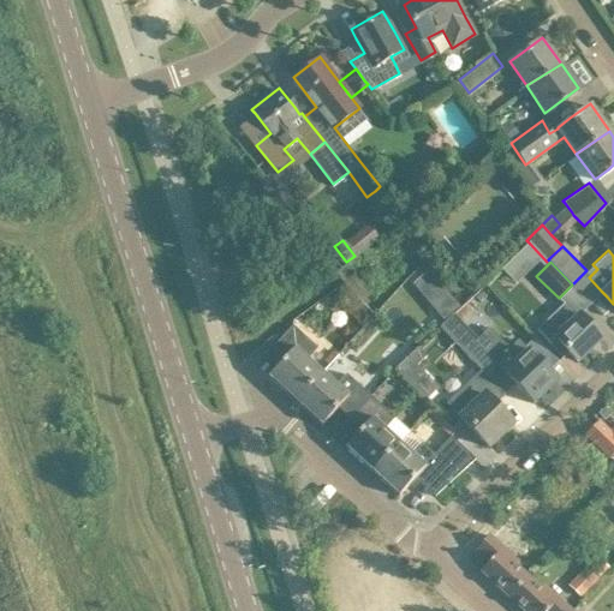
[(427,270),(411,285),(441,321),(458,306),(427,270)]
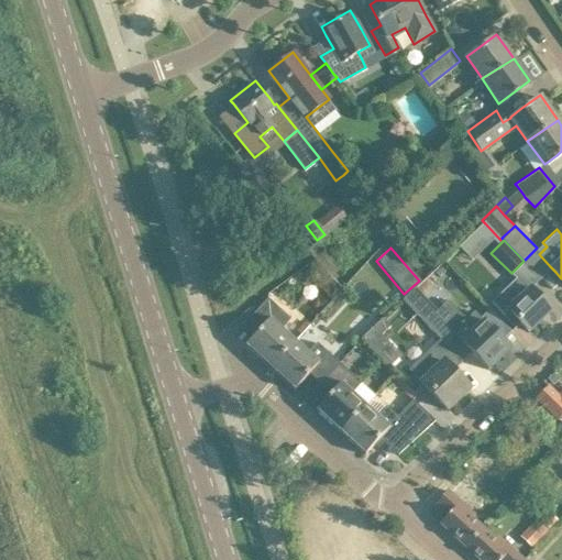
[(503,311),(508,308),(528,328),(550,307),(530,286),(530,287),(518,274),(515,276),(508,283),(491,299),(503,311)]
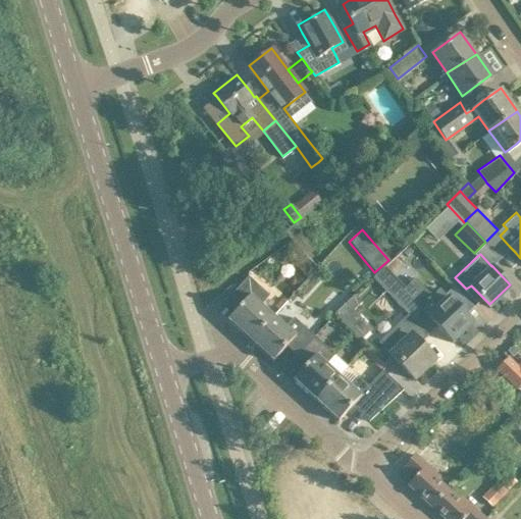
[(307,255),(296,264),(305,274),(315,264),(307,255)]
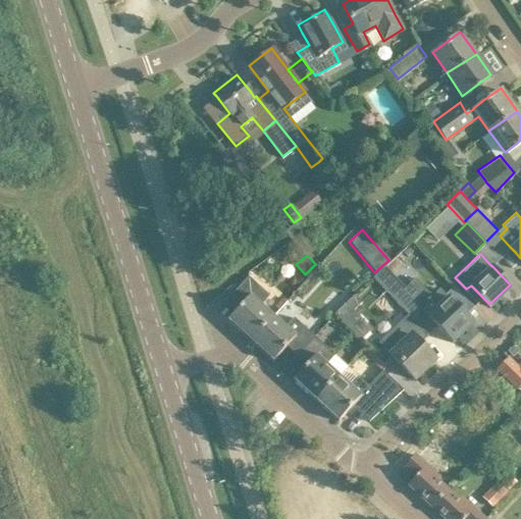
[(384,264),(372,275),(403,307),(417,322),(426,314),(452,341),(472,320),(471,319),(458,306),(449,296),(441,289),(435,295),(433,297),(414,276),(404,286),(384,264)]
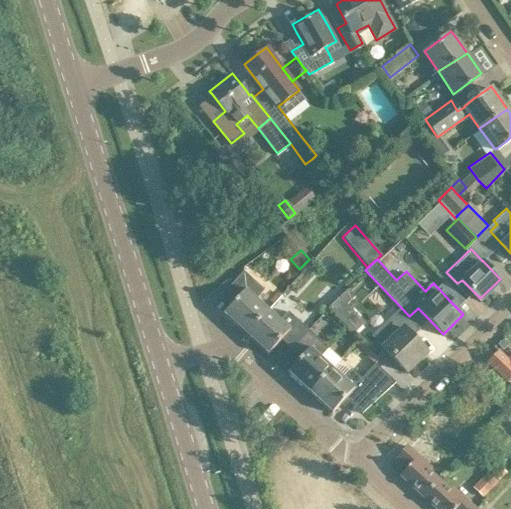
[(223,312),(246,333),(269,308),(256,296),(264,288),(243,269),(237,276),(234,273),(223,284),(226,287),(226,288),(236,297),(223,312)]
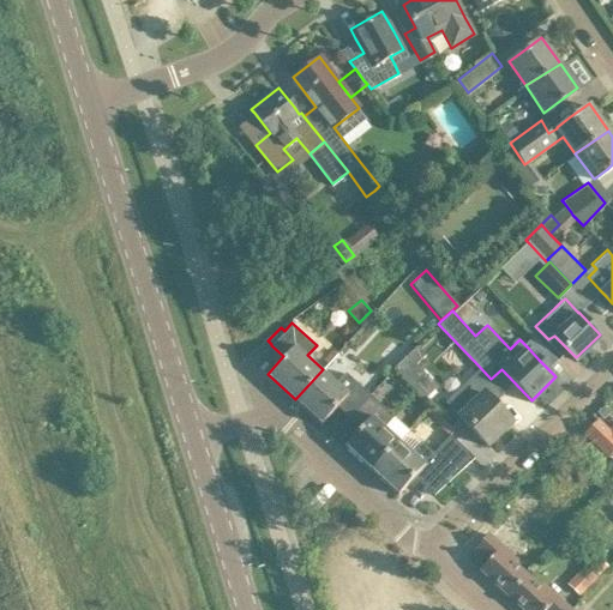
[(410,385),(424,398),(438,384),(415,362),(425,352),(416,344),(394,368),(401,375),(410,385)]
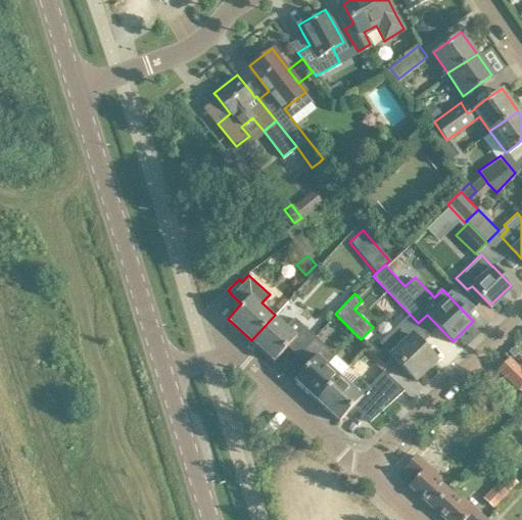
[(275,315),(251,340),(273,360),(287,345),(298,356),(316,336),(315,335),(293,316),(285,325),(275,315)]
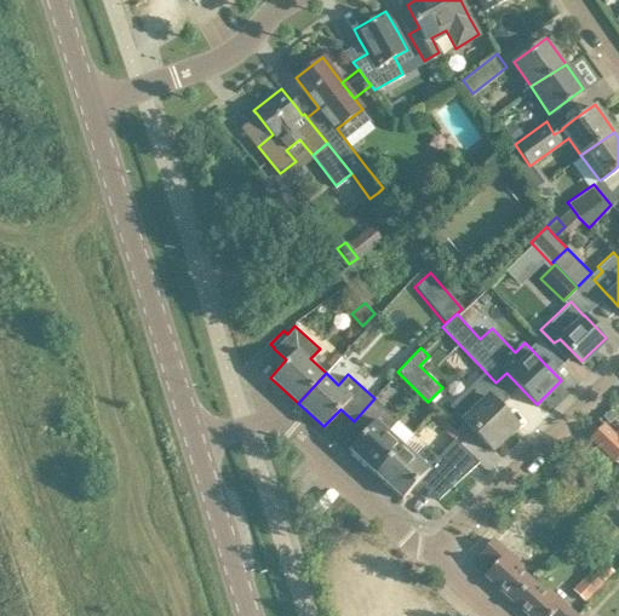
[(476,407),(464,419),(475,430),(492,448),(516,424),(498,406),(509,396),(508,395),(499,386),(488,396),(476,407)]
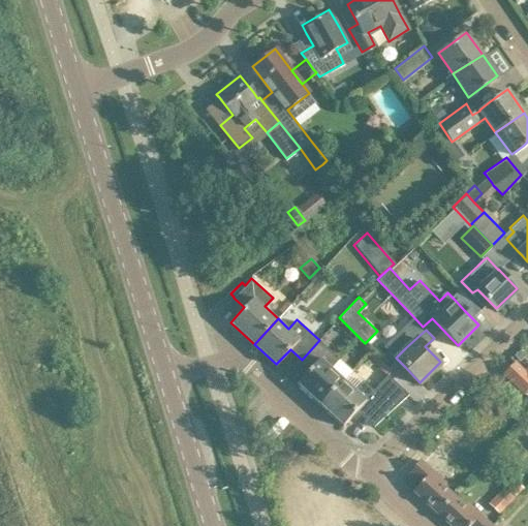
[(297,383),(319,404),(344,378),(331,367),(339,358),(324,345),(319,340),(302,360),(311,367),(297,383)]
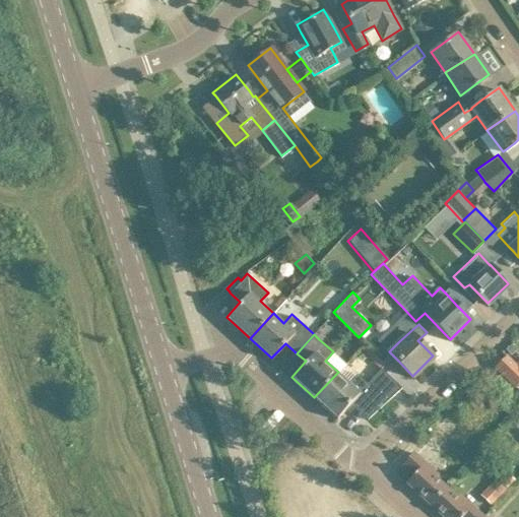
[(369,376),(384,361),(365,341),(349,357),(369,376)]
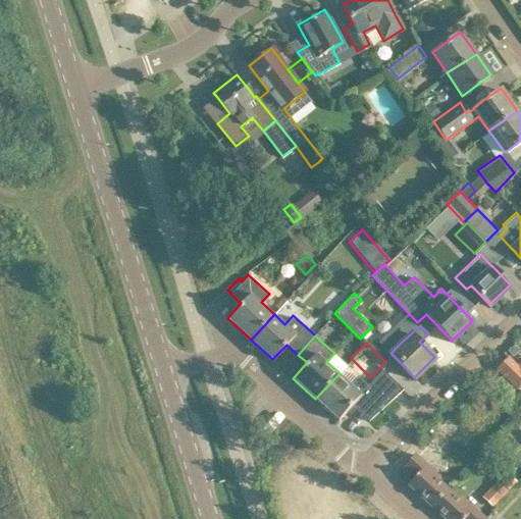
[(516,387),(520,381),(520,360),(517,364),(508,355),(496,367),(515,387),(516,387)]
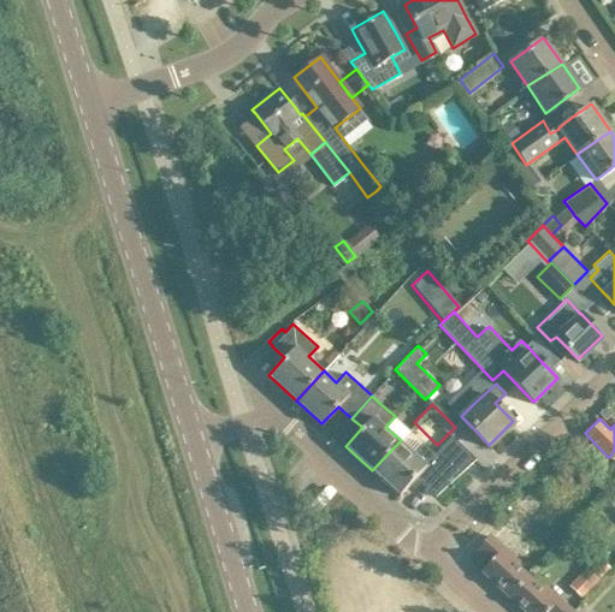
[(435,494),(475,457),(451,435),(435,452),(424,441),(414,452),(401,440),(372,470),(398,494),(415,476),(435,494)]
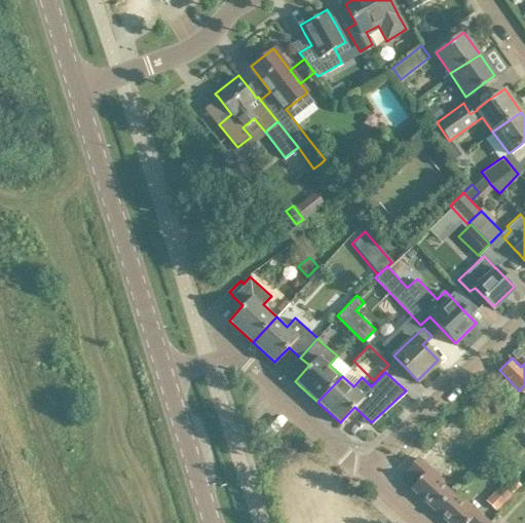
[(502,424),(491,437),(493,439),(513,456),(505,464),(524,482),(524,445),(524,444),(518,438),(511,433),(502,424)]
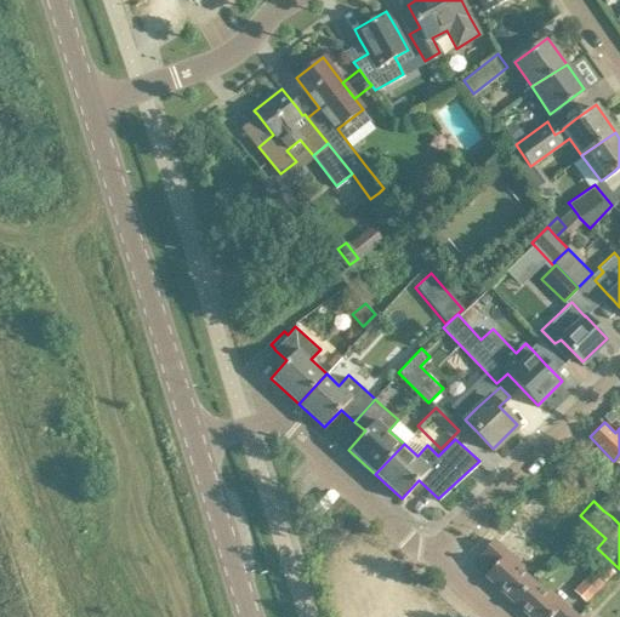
[(612,501),(603,510),(612,516),(619,508),(612,501)]
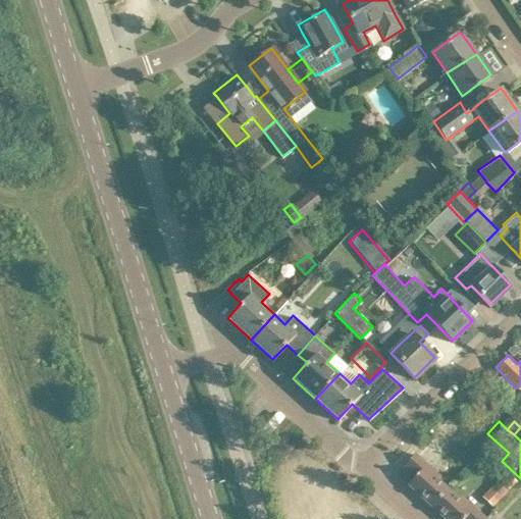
[(487,433),(470,453),(472,454),(513,491),(520,481),(520,478),(502,461),(509,453),(489,435),(487,433)]
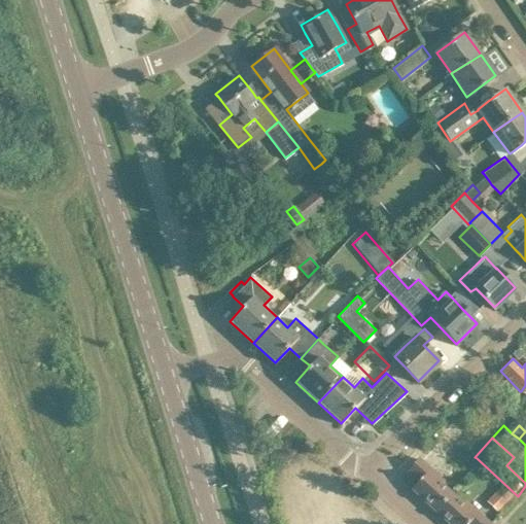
[(475,457),(457,477),(459,478),(479,496),(486,488),(506,508),(518,496),(477,458),(475,457)]
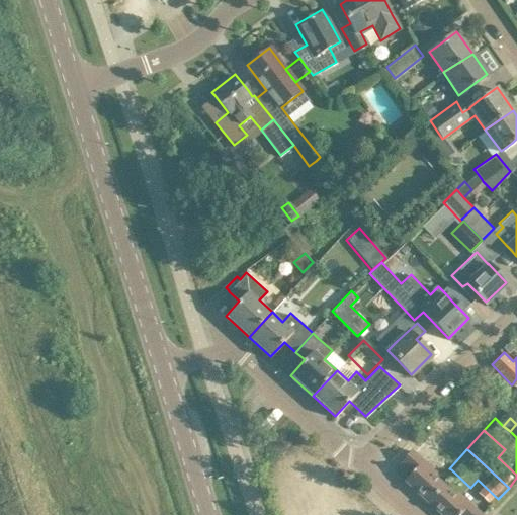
[(449,468),(438,481),(476,514),(483,514),(498,499),(478,480),(470,488),(451,469),(449,468)]
